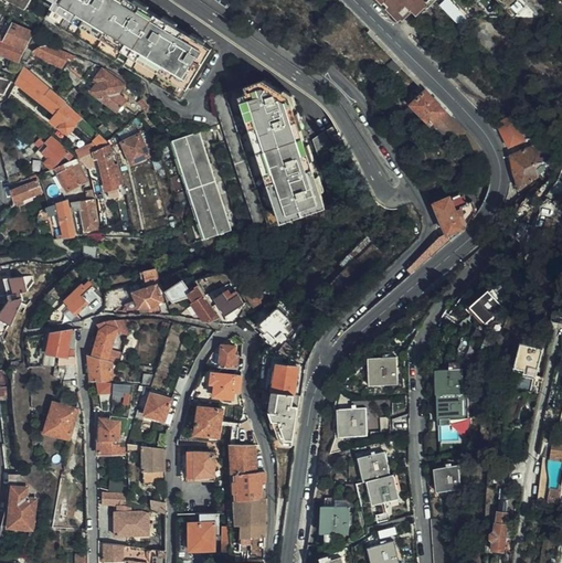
[(45,0),(45,1),(50,4),(46,10),(46,17),(159,82),(180,94),(183,88),(209,46),(133,0),(45,0)]
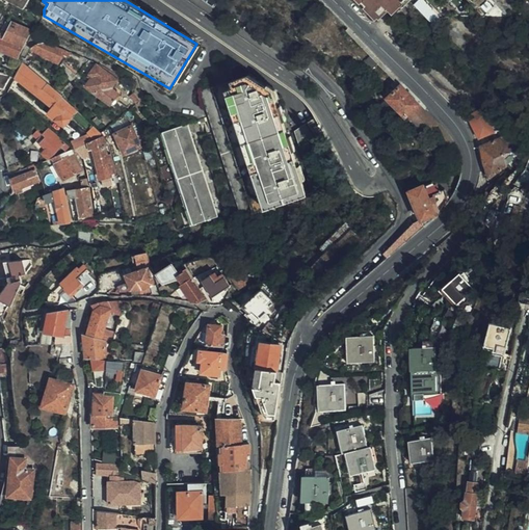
[(352,0),(373,21),(387,7),(390,10),(395,5),(396,7),(403,1),(402,0),(352,0)]
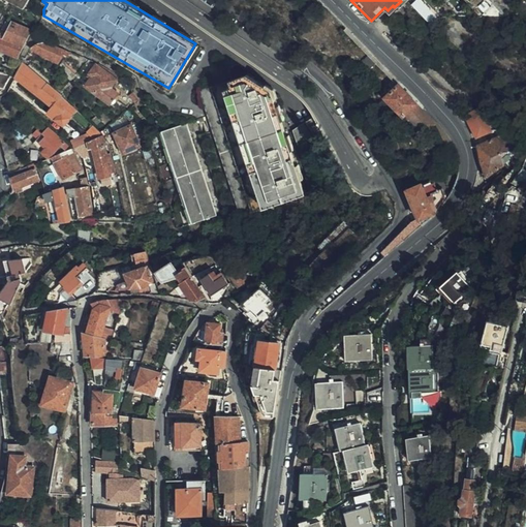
[(21,45),(26,33),(27,30),(10,23),(4,37),(21,45)]
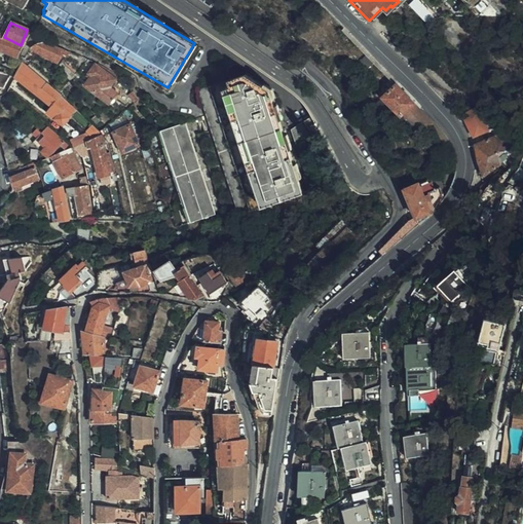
[(4,37),(2,37),(0,36),(0,49),(15,57),(21,45),(4,37)]
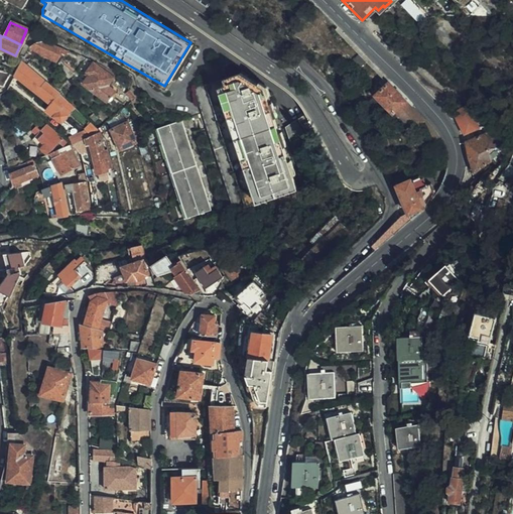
[(27,45),(27,47),(55,61),(59,53),(61,49),(39,40),(33,42),(27,45)]
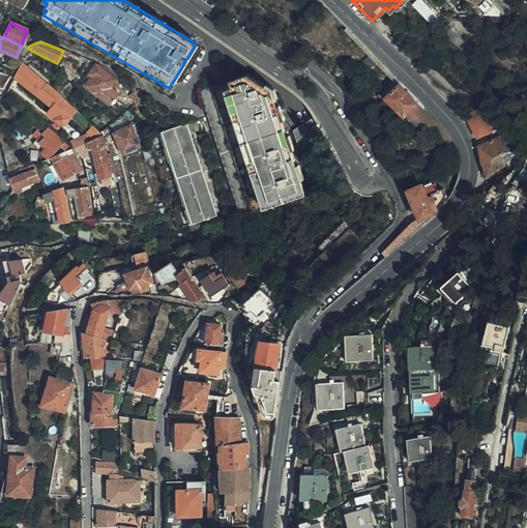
[(70,84),(79,72),(67,61),(65,66),(61,74),(70,84)]
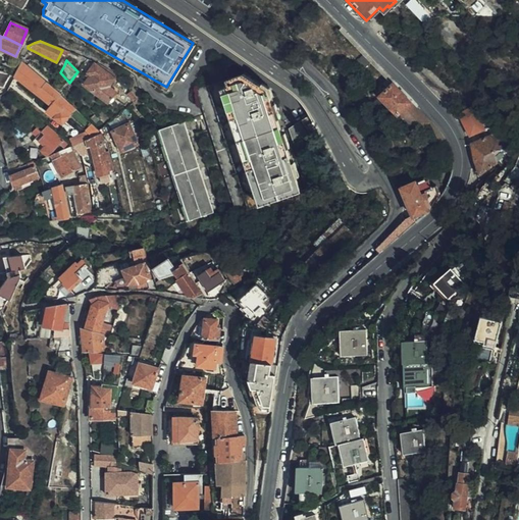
[(60,95),(20,62),(14,74),(49,104),(45,110),(60,122),(71,109),(67,105),(68,104),(59,96),(60,95)]
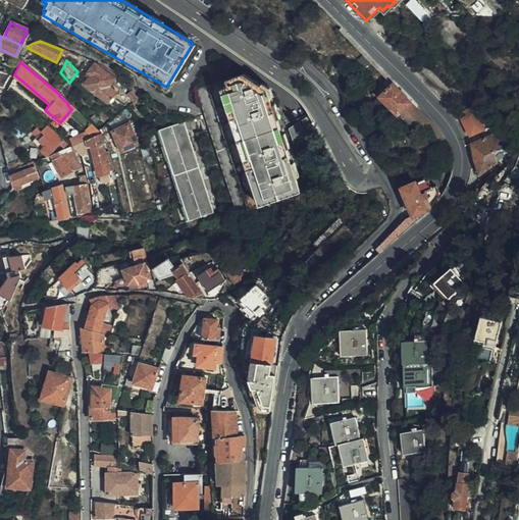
[(99,97),(112,80),(93,64),(87,72),(89,74),(83,84),(99,97)]
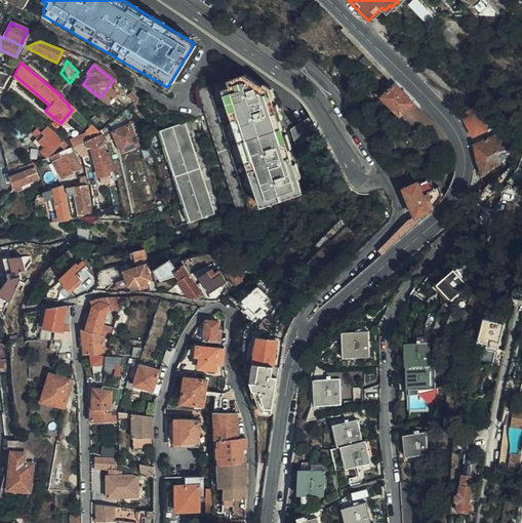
[(302,189),(268,87),(242,72),(230,76),(222,79),(214,81),(197,87),(203,104),(237,210),(302,189)]
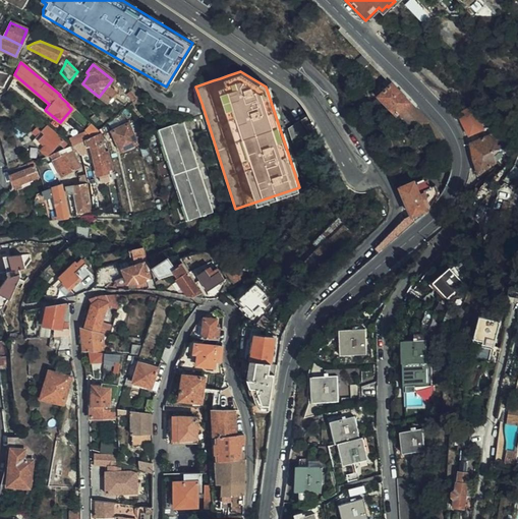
[(0,88),(1,88),(8,75),(0,72),(0,88)]
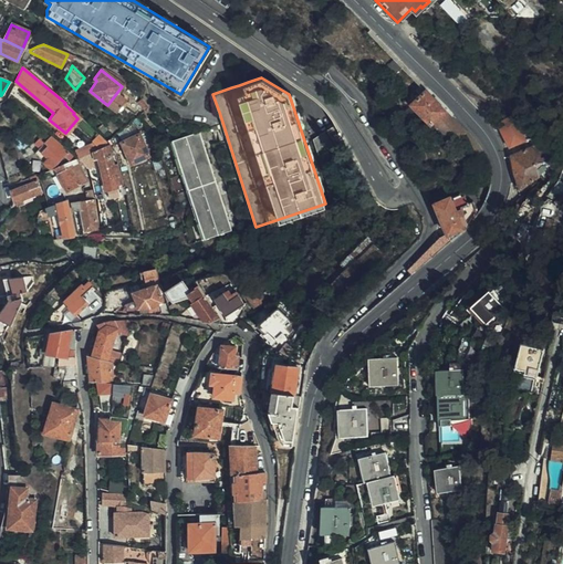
[(441,108),(424,90),(400,103),(423,126),(429,121),(441,108)]
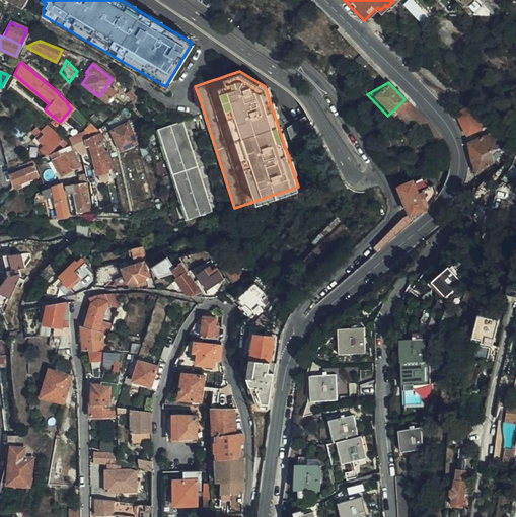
[(425,120),(404,99),(393,111),(413,131),(425,120)]
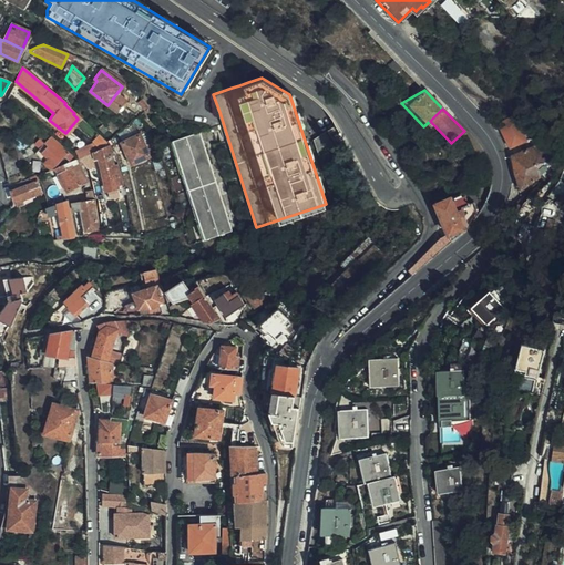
[(504,141),(508,147),(524,140),(512,115),(495,123),(504,141)]
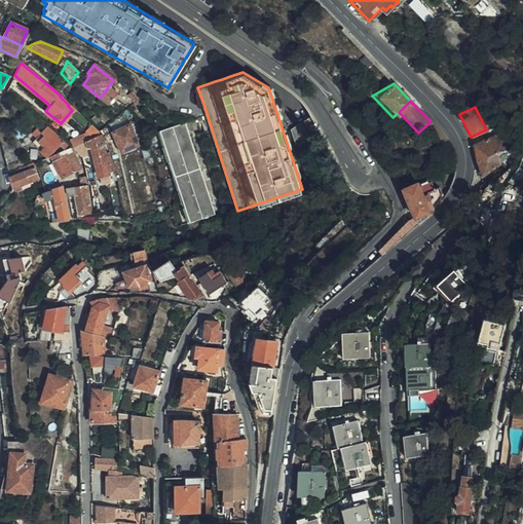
[(213,215),(183,123),(159,132),(189,223),(213,215)]
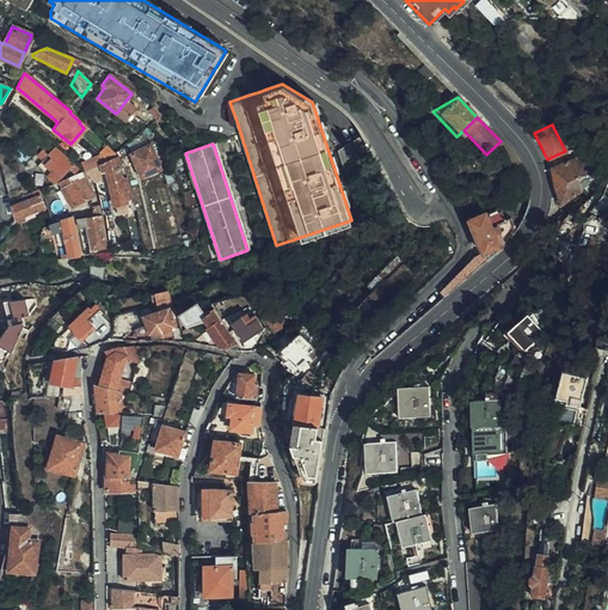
[(159,170),(149,146),(126,153),(135,180),(159,170)]
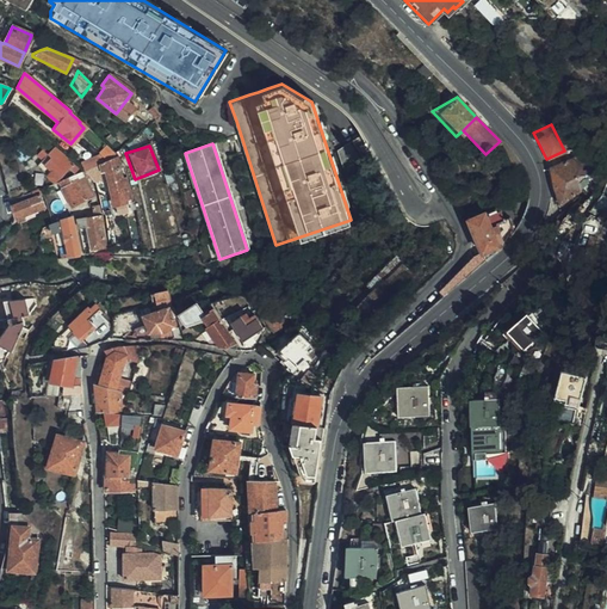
[(70,166),(54,147),(49,152),(51,155),(43,162),(50,171),(47,174),(54,182),(70,166)]
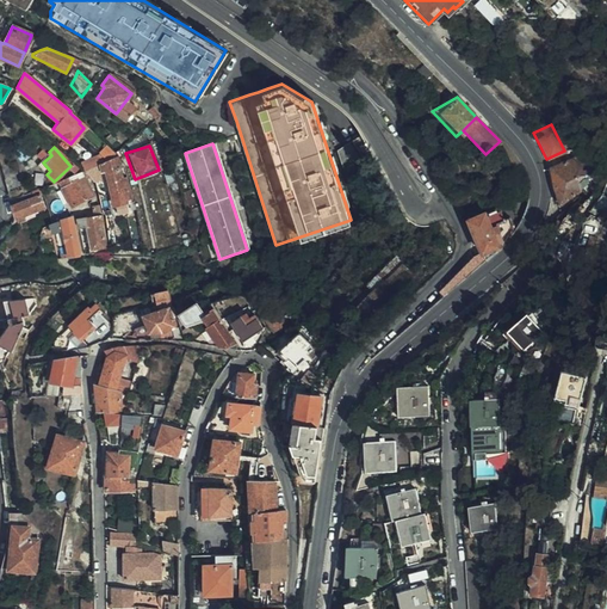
[(556,198),(557,203),(577,188),(576,176),(586,171),(580,153),(547,166),(551,183),(556,198)]
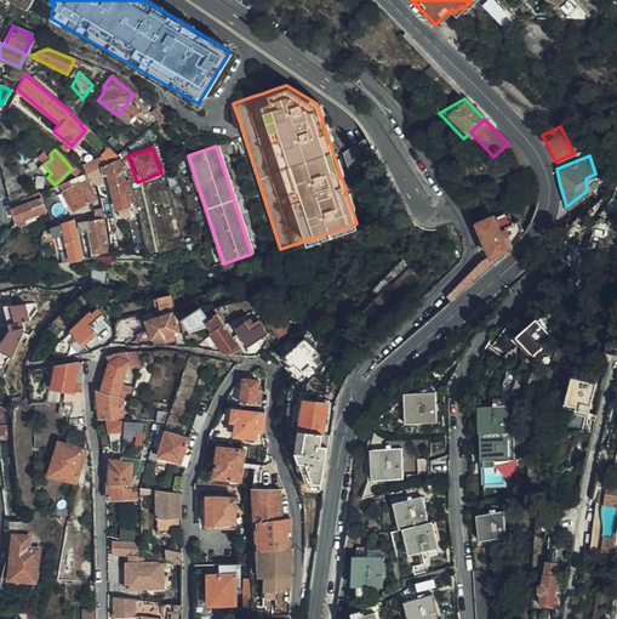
[(123,171),(116,159),(104,164),(118,217),(130,215),(127,206),(132,204),(126,181),(123,181),(119,171),(123,171)]
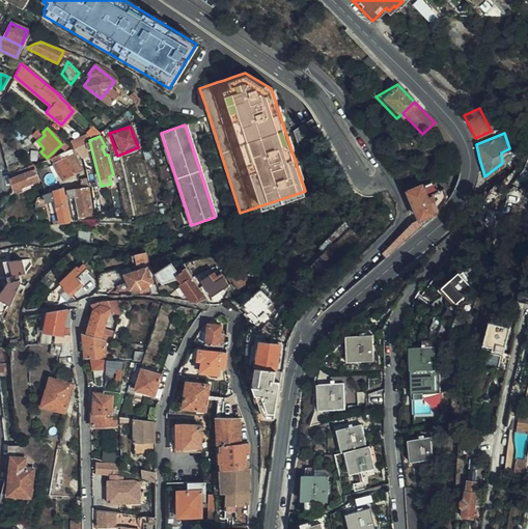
[(0,151),(5,166),(18,162),(11,141),(0,144),(0,151)]
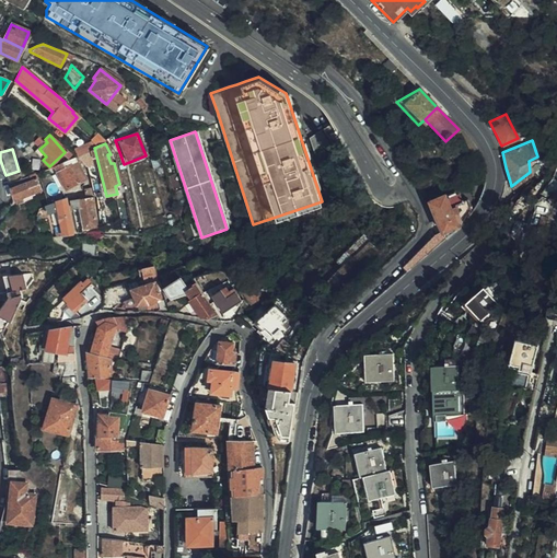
[(73,157),(54,166),(65,188),(84,179),(73,157)]
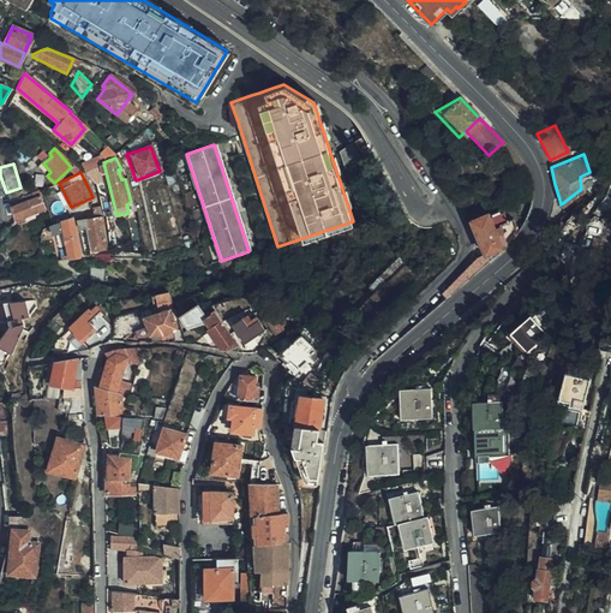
[(7,200),(13,216),(15,222),(23,220),(22,215),(42,208),(39,196),(31,198),(30,192),(7,200)]
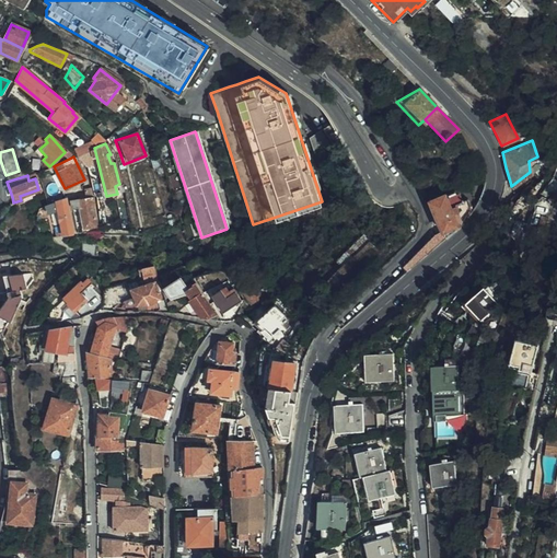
[(462,200),(456,189),(428,201),(440,231),(448,228),(455,224),(463,216),(470,209),(465,199),(462,200)]
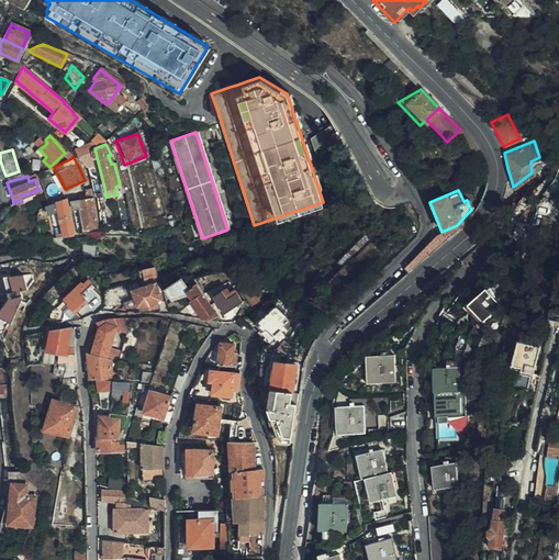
[(69,202),(71,210),(79,209),(84,228),(98,226),(92,197),(69,202)]
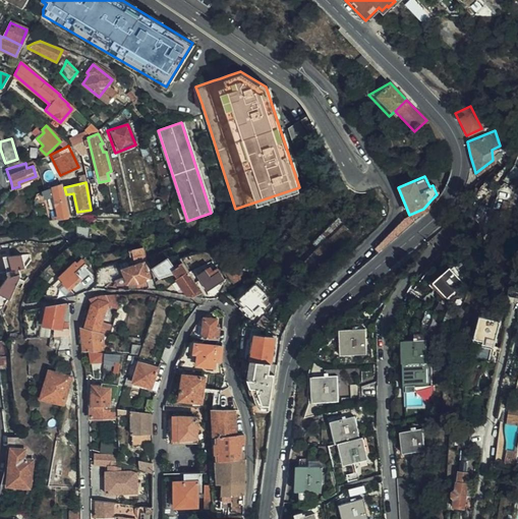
[(53,197),(58,219),(67,218),(61,184),(42,190),(42,192),(43,198),(53,197)]
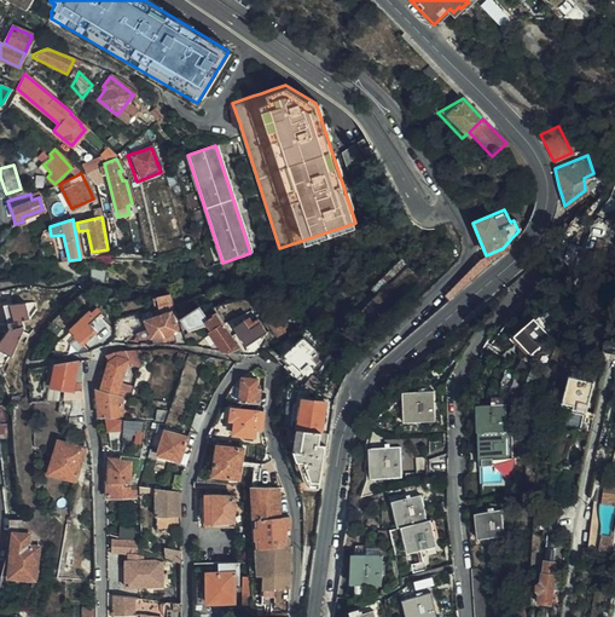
[(447,299),(489,263),(486,255),(444,295),(447,299)]
